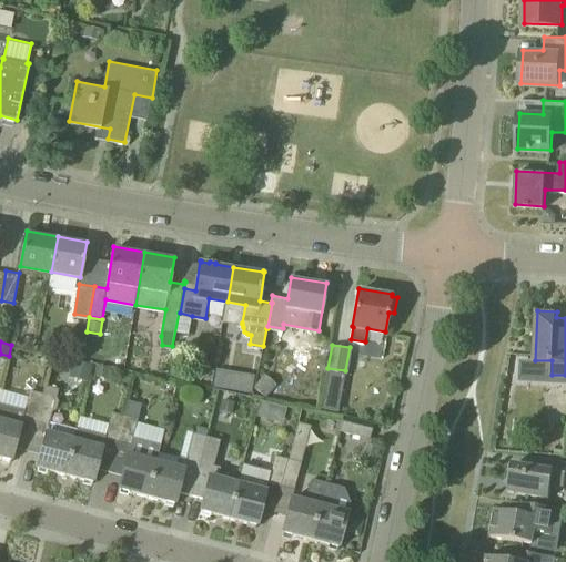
[(94,360),(76,355),(71,373),(90,377),(94,360)]
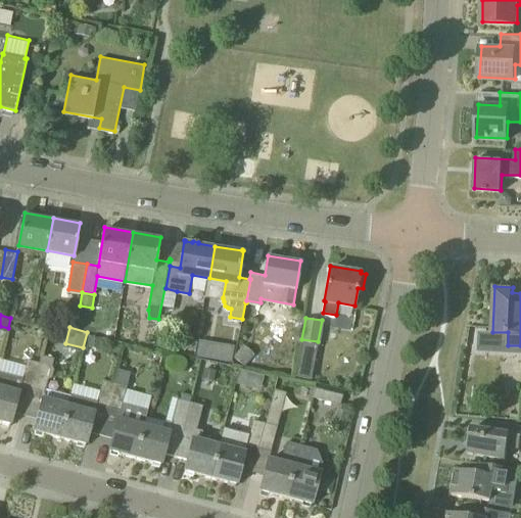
[(104,335),(91,333),(89,342),(102,345),(104,335)]
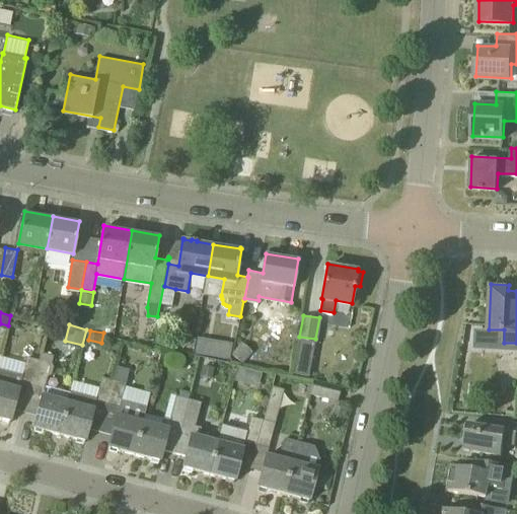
[(243,340),(233,351),(243,360),(253,349),(243,340)]
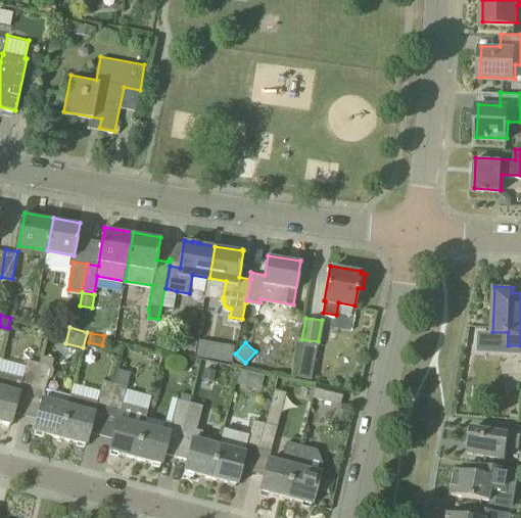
[(223,343),(221,361),(232,362),(234,345),(223,343)]
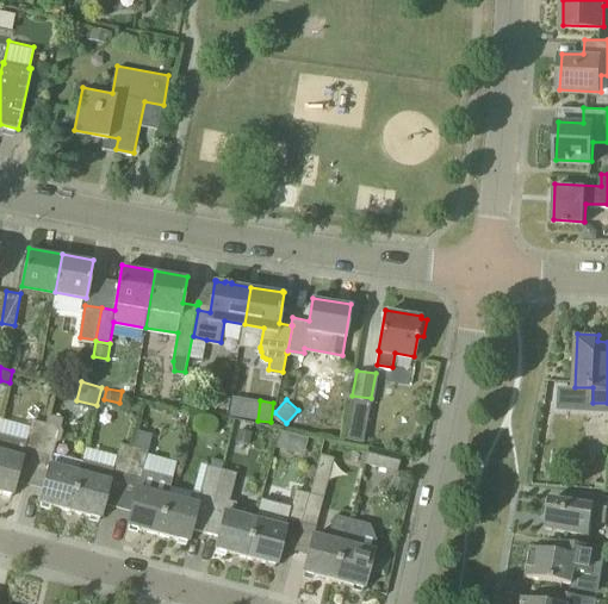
[(82,459),(54,452),(56,440),(62,437),(64,429),(61,424),(63,416),(50,411),(47,421),(39,449),(36,465),(49,468),(41,500),(70,508),(85,458),(84,456),(82,459)]
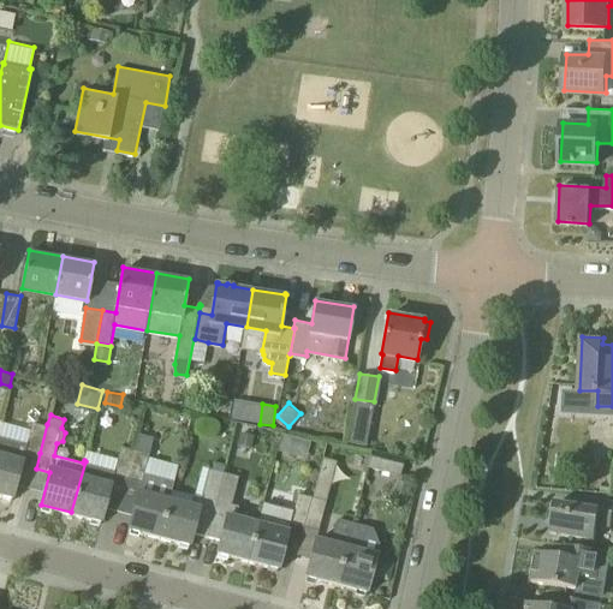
[(40,453),(47,424),(34,421),(28,442),(0,435),(0,493),(13,497),(27,449),(40,453)]
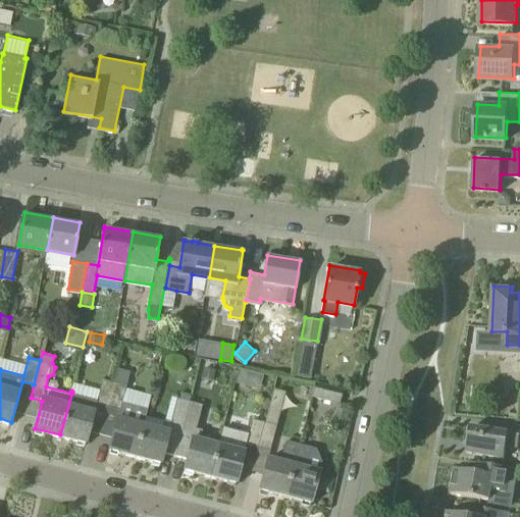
[(217,367),(206,363),(202,374),(213,378),(217,367)]
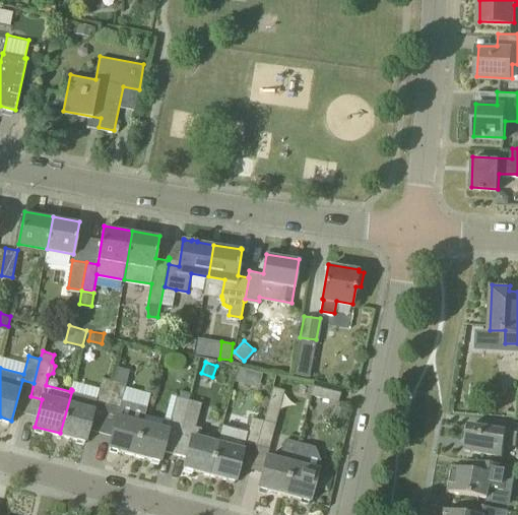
[(109,403),(115,378),(103,376),(98,396),(72,390),(60,433),(86,440),(96,400),(109,403)]
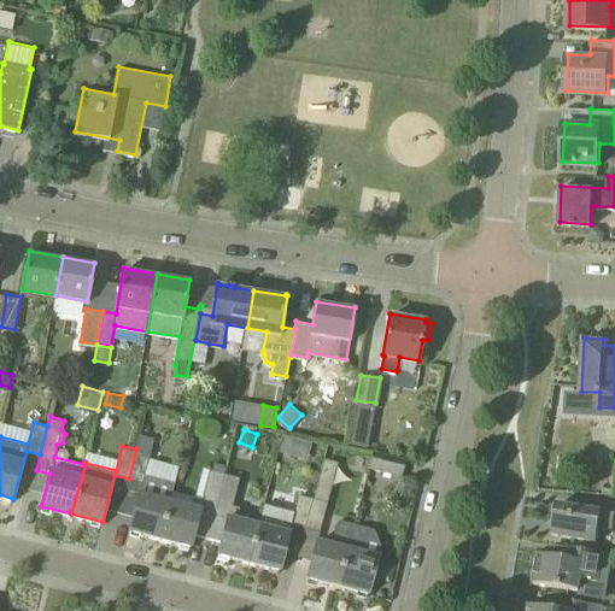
[(160,538),(171,500),(170,499),(176,481),(146,474),(151,453),(136,448),(129,479),(142,482),(130,529),(160,538)]
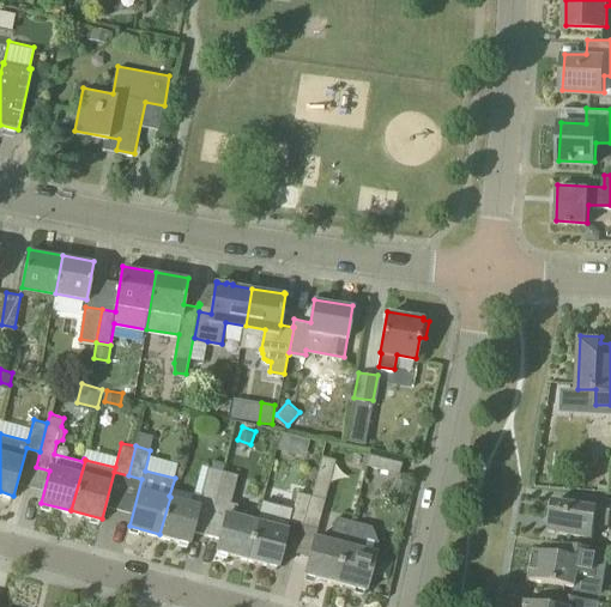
[(400,471),(404,455),(371,448),(368,462),(376,465),(400,471)]
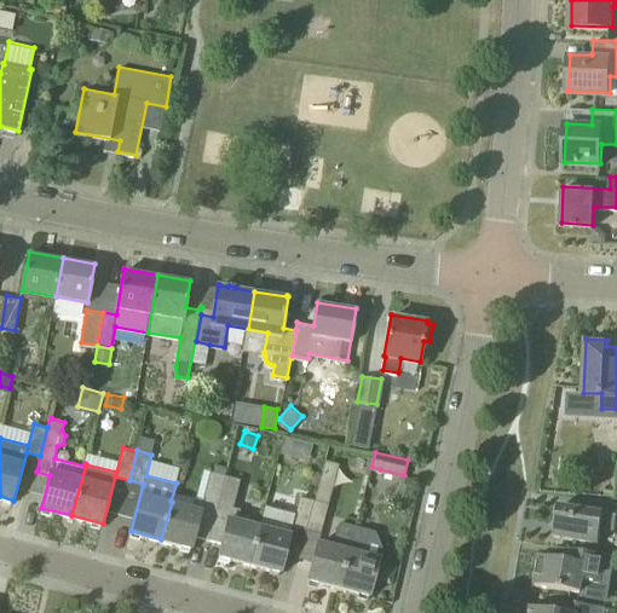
[(322,531),(340,462),(338,461),(327,458),(316,497),(309,527),(322,531)]
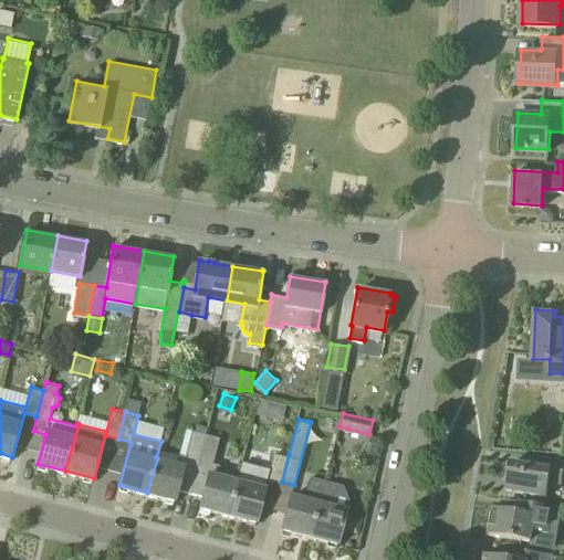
[(192,490),(207,433),(194,429),(186,454),(180,453),(177,464),(157,458),(147,493),(176,500),(179,487),(192,490)]
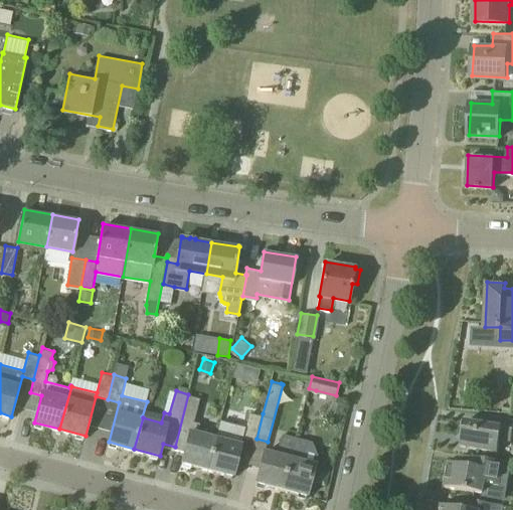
[(217,437),(216,437),(197,432),(200,422),(194,420),(200,397),(188,394),(175,447),(186,450),(182,462),(208,469),(217,437)]
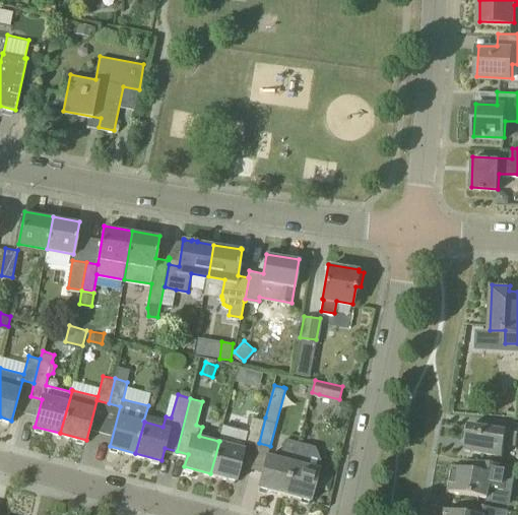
[(348,405),(336,402),(332,420),(344,423),(348,405)]
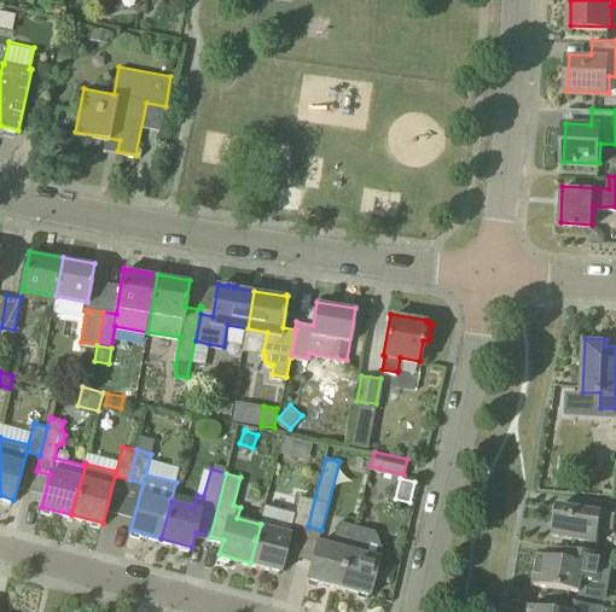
[(308,526),(315,496),(302,494),(301,494),(296,511),(266,502),(260,524),(261,524),(250,563),(280,570),(290,532),(292,523),(308,526)]
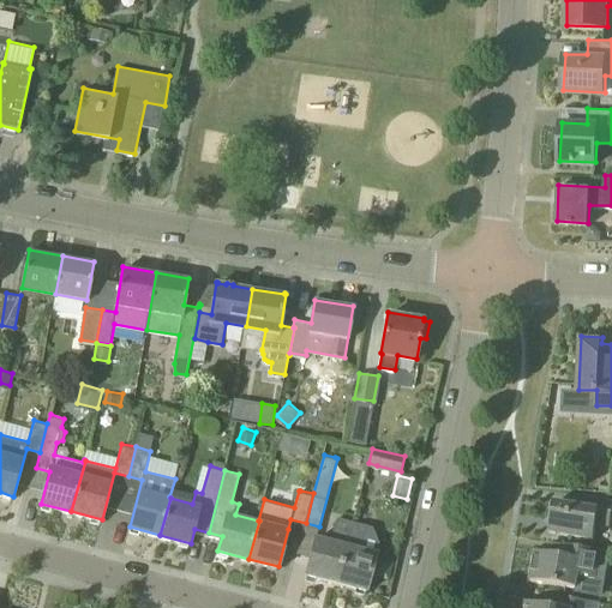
[(611,498),(589,493),(587,505),(555,499),(550,529),(595,536),(598,521),(611,522),(611,498)]
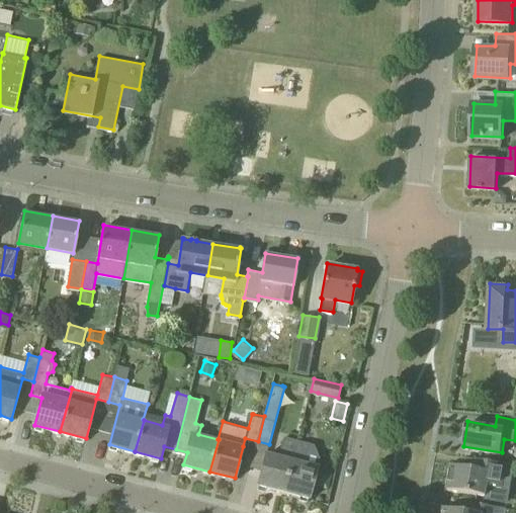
[(284,491),(298,439),(284,435),(279,455),(267,452),(258,484),(284,491)]
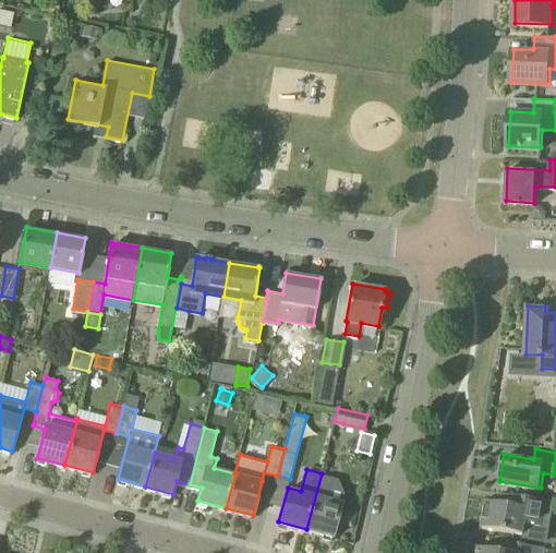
[(334,537),(338,520),(342,504),(346,493),(343,489),(337,487),(339,478),(322,473),(306,529),(334,537)]
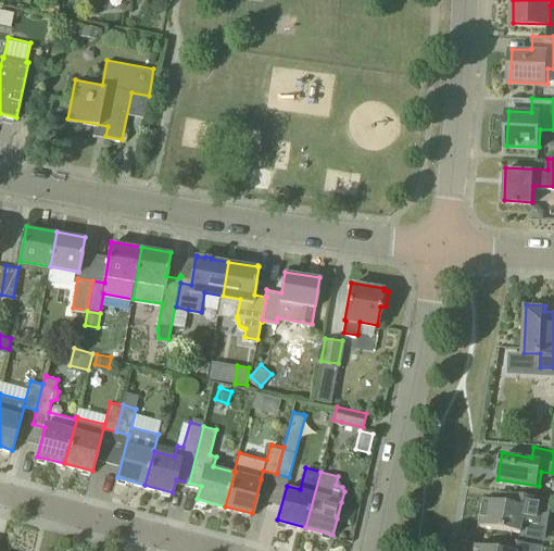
[(538,517),(541,496),(517,491),(515,502),(486,497),(481,523),(523,530),(525,515),(538,517)]
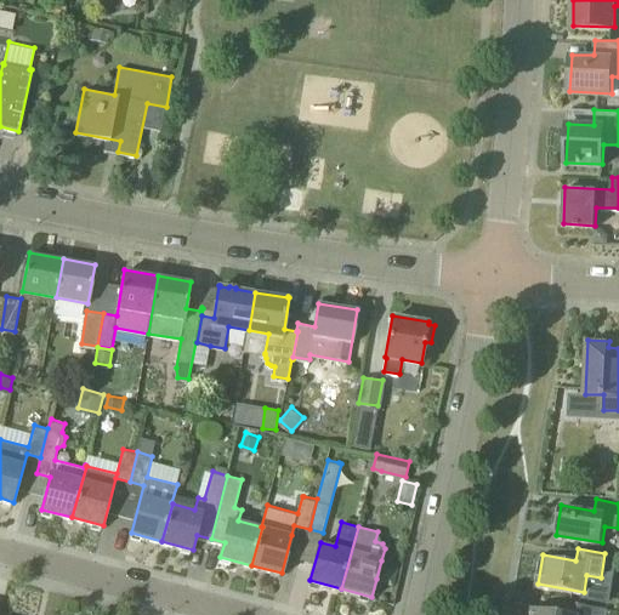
[(594,614),(596,604),(568,599),(567,611),(534,605),(532,614),(594,614)]
